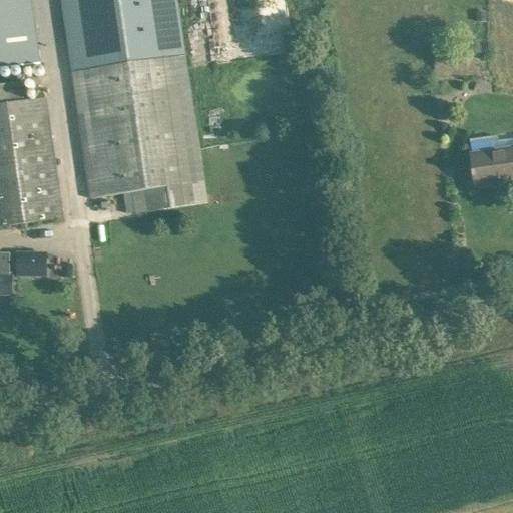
[(0,0),(0,70),(40,64),(30,0),(0,0)]
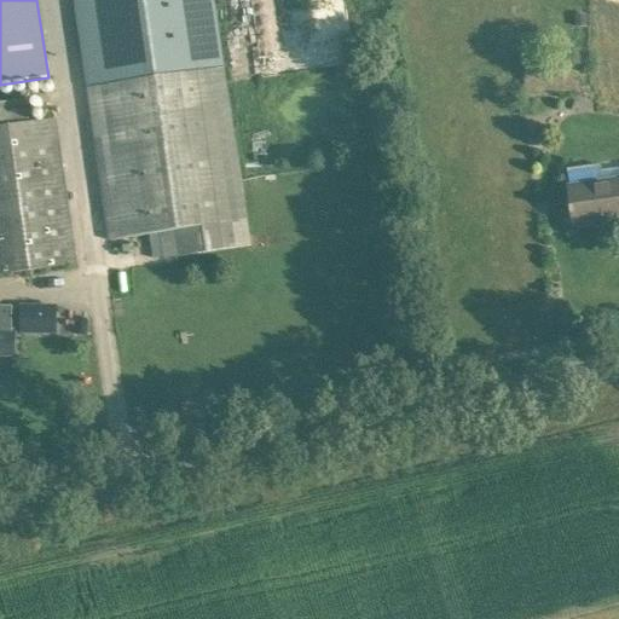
[(74,0),(87,85),(110,241),(161,233),(165,259),(250,247),(224,64),(214,0),(74,0)]
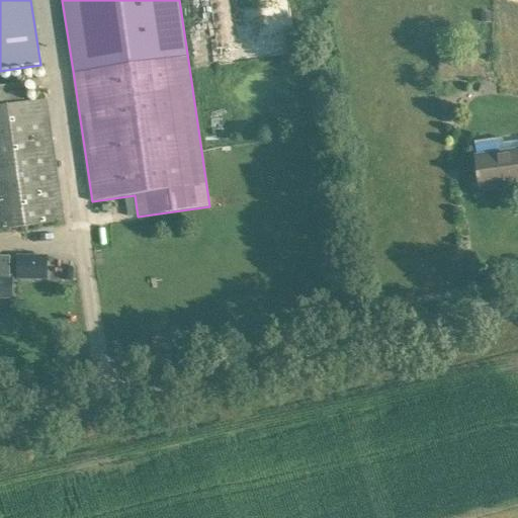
[(490,10),(481,11),(482,21),(491,20),(490,10)]
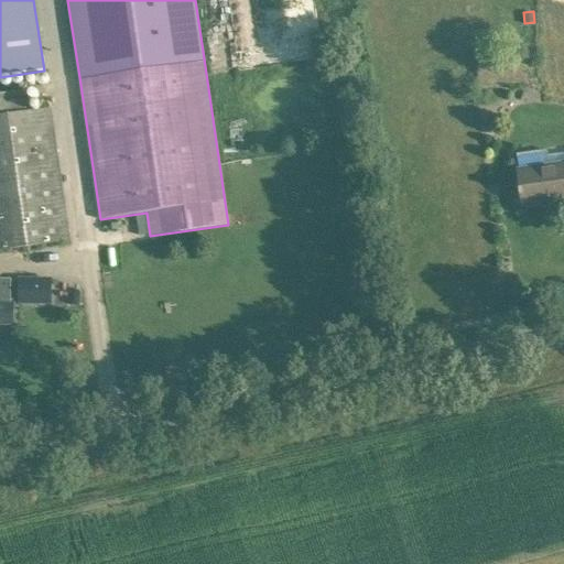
[(0,250),(69,240),(50,109),(32,112),(29,89),(0,94),(0,250)]
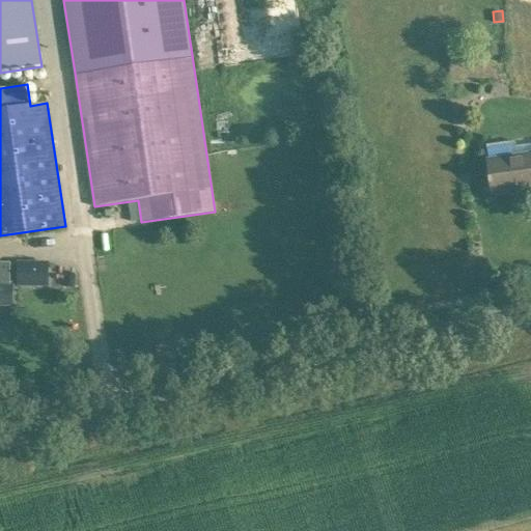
[(530,155),(488,161),(491,178),(488,178),(490,184),(492,183),(493,194),(530,189),(530,155)]
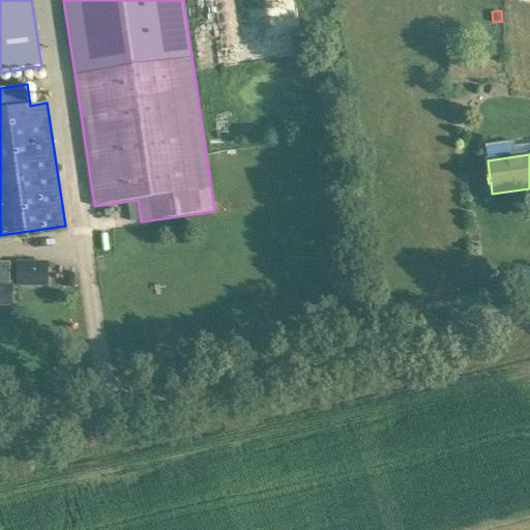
[(18,262),(18,284),(47,284),(47,262),(18,262)]
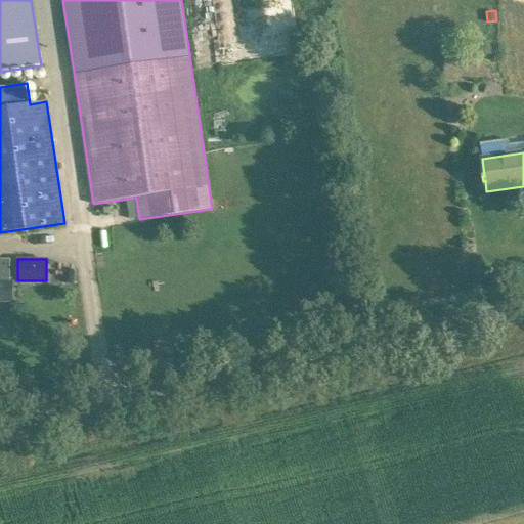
[(0,300),(12,300),(12,281),(0,280),(0,300)]
